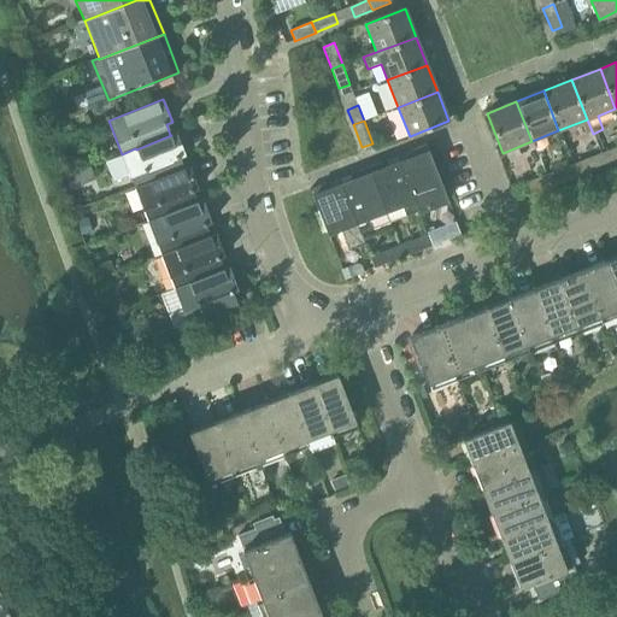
[(135,148),(122,154),(130,176),(135,188),(135,189),(184,170),(184,169),(180,158),(186,156),(176,133),(170,135),(171,135),(136,150),(135,148)]
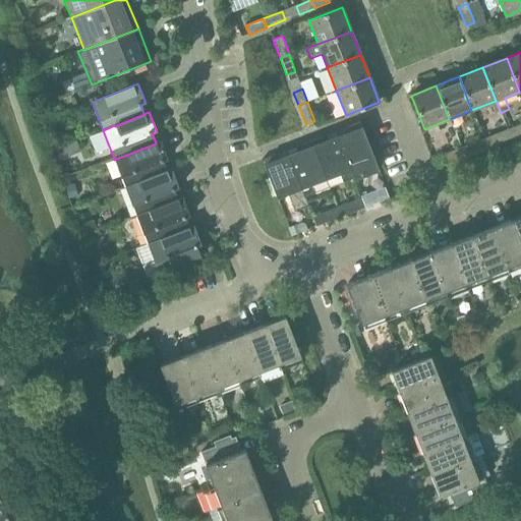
[(347,133),(338,137),(354,179),(363,176),(379,170),(360,123),(345,128),(347,133)]
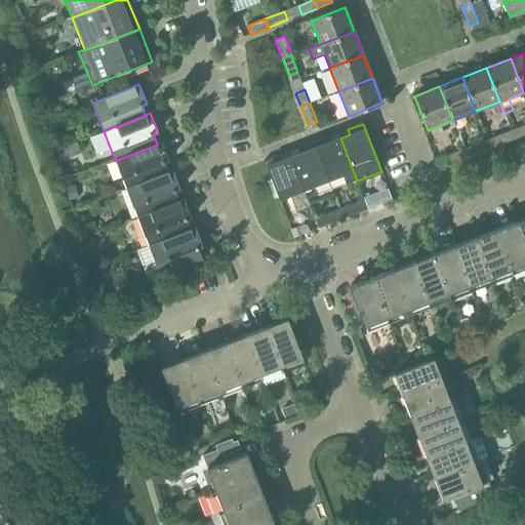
[(524,124),(512,130),(515,139),(524,134),(524,124)]
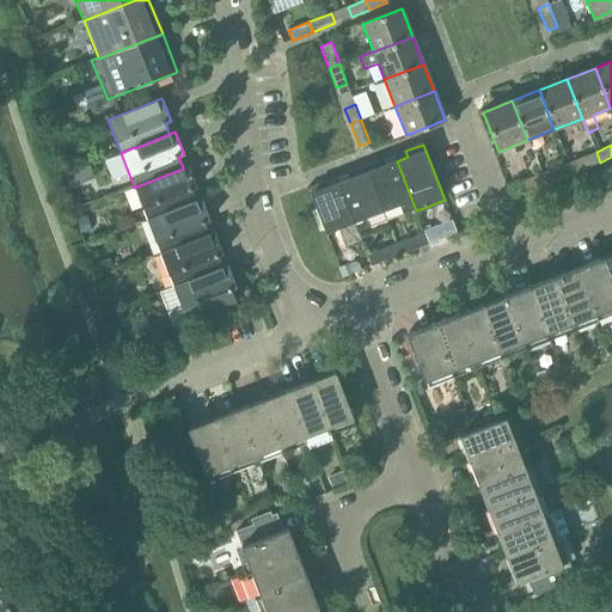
[(597,152),(577,159),(581,170),(600,163),(597,152)]
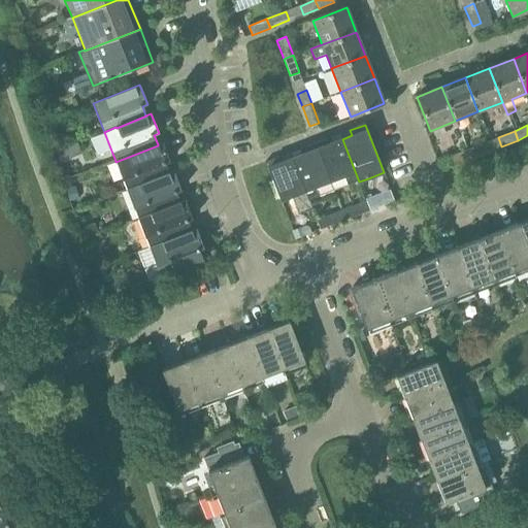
[(359,182),(342,139),(333,142),(331,137),(316,143),(330,182),(344,176),(348,186),(359,182)]
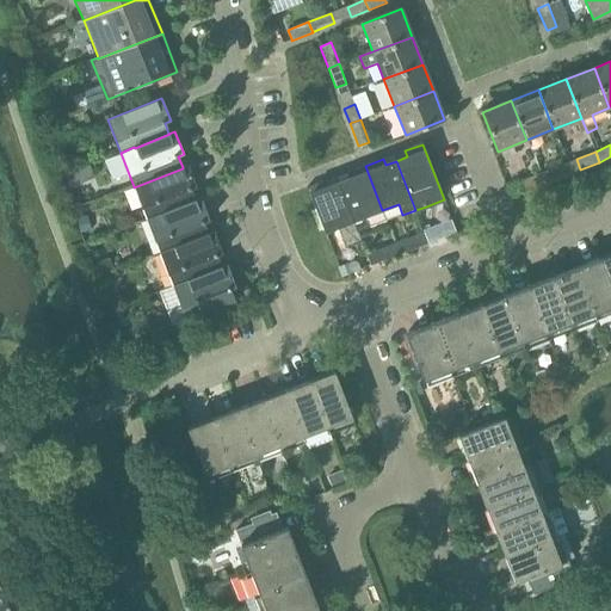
[(183,168),(134,187),(142,209),(147,220),(147,221),(195,202),(195,201),(191,190),(197,187),(189,166),(187,165),(183,167),(183,168)]
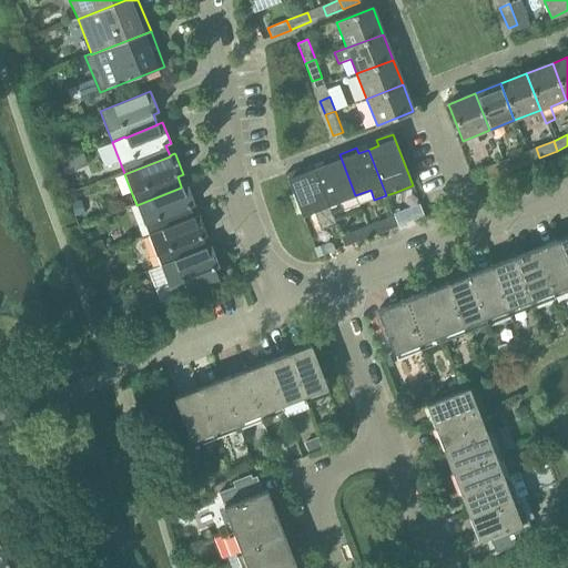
[(333,215),(334,215),(343,212),(340,201),(355,195),(340,154),(324,160),(325,166),(315,170),(333,215)]
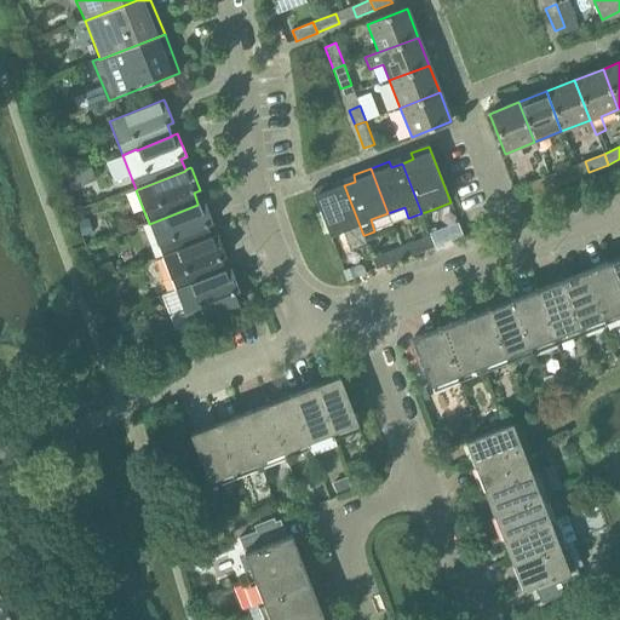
[(564,168),(547,176),(551,187),(569,179),(564,168)]
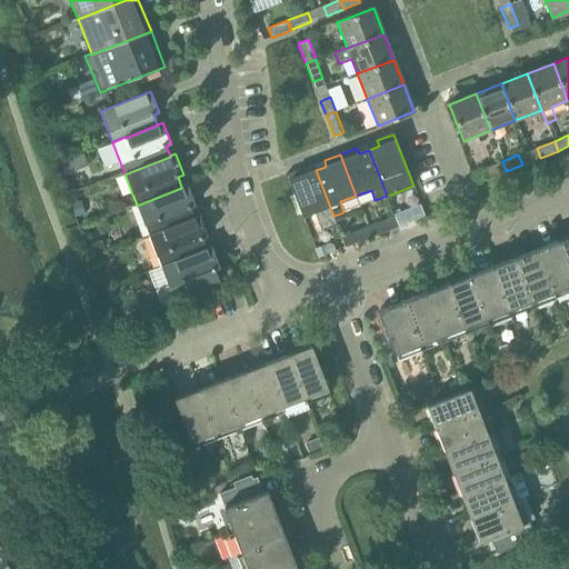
[(502,161),(482,169),(487,178),(506,171),(502,161)]
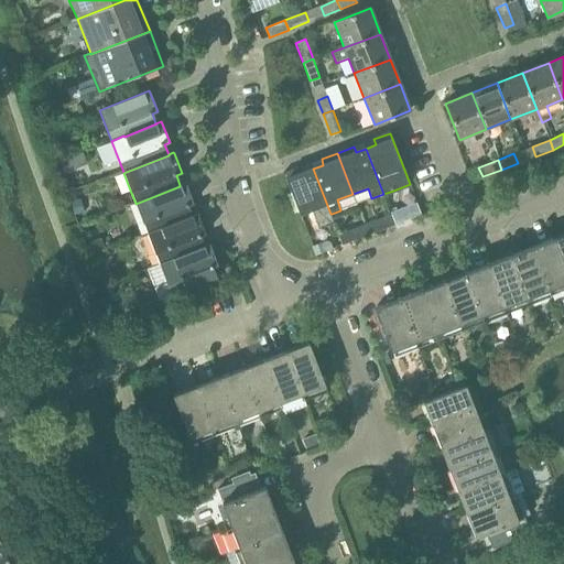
[(331,214),(313,169),(303,173),(301,167),(283,174),(299,214),(312,209),(321,229),(335,223),(332,214),(331,214)]
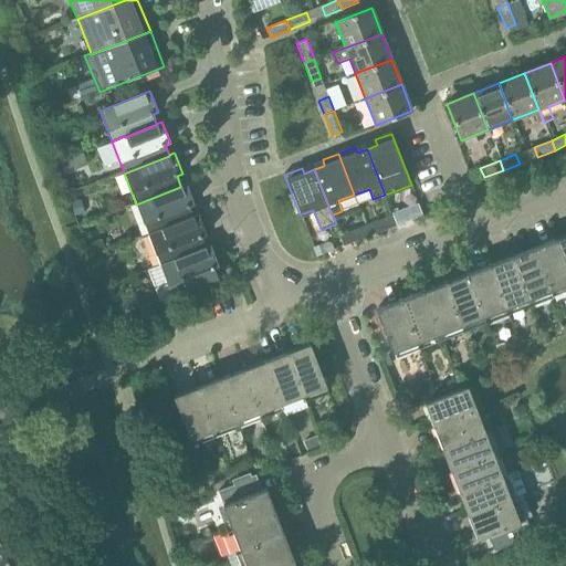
[(180,187),(136,205),(144,223),(148,234),(192,217),(189,207),(195,205),(186,185),(186,184),(180,186),(180,187)]
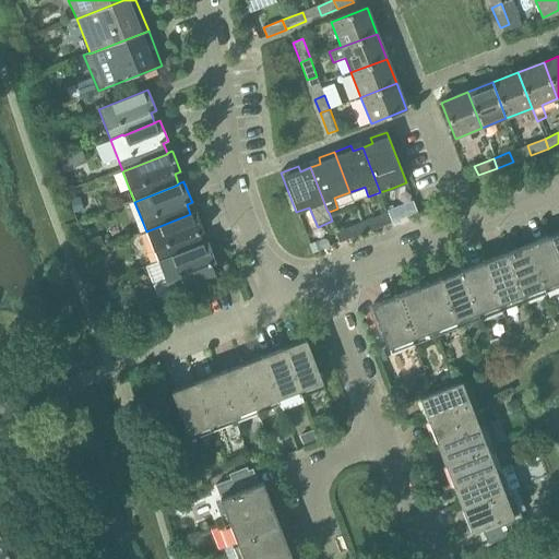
[(417,212),(414,202),(403,205),(406,215),(417,212)]
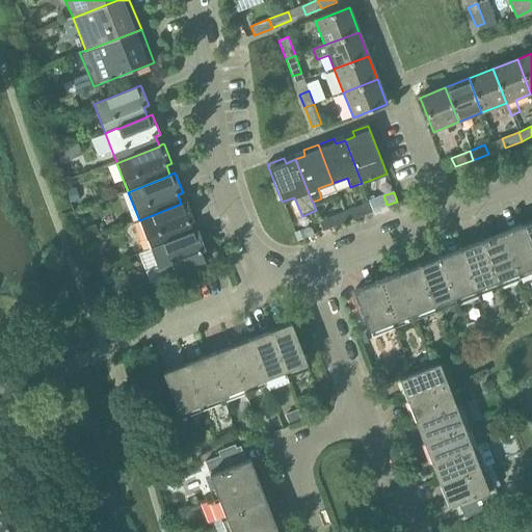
[(181,204),(139,220),(147,240),(150,248),(151,249),(193,233),(192,232),(189,223),(194,221),(186,202),(181,204)]
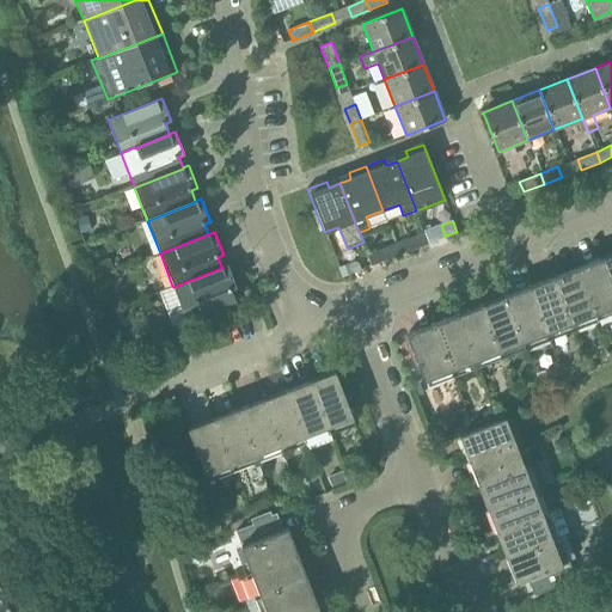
[(414,238),(396,245),(399,256),(418,249),(417,248),(414,238)]
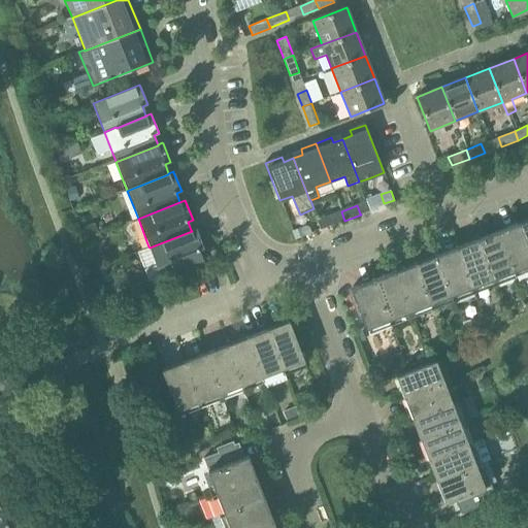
[(341,211),(328,217),(331,225),(332,226),(344,221),(341,211)]
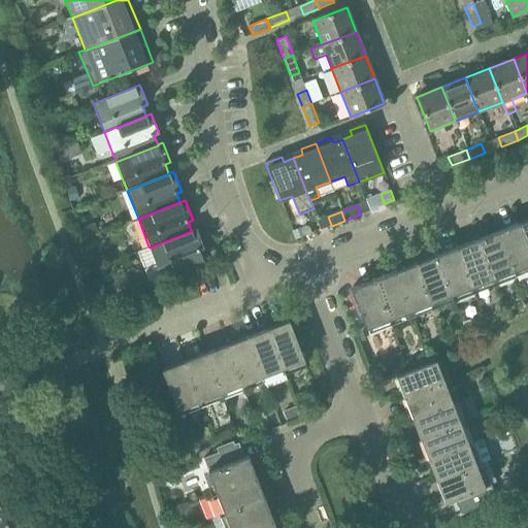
[(527,250),(527,221),(519,225),(527,250)]
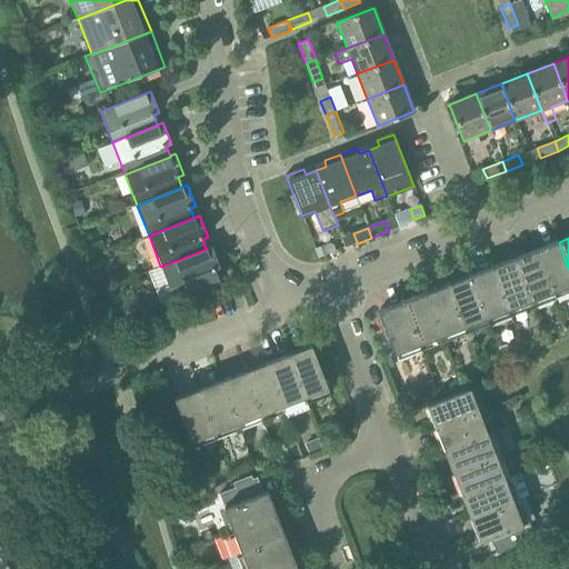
[(91,257),(106,250),(102,240),(88,247),(91,257)]
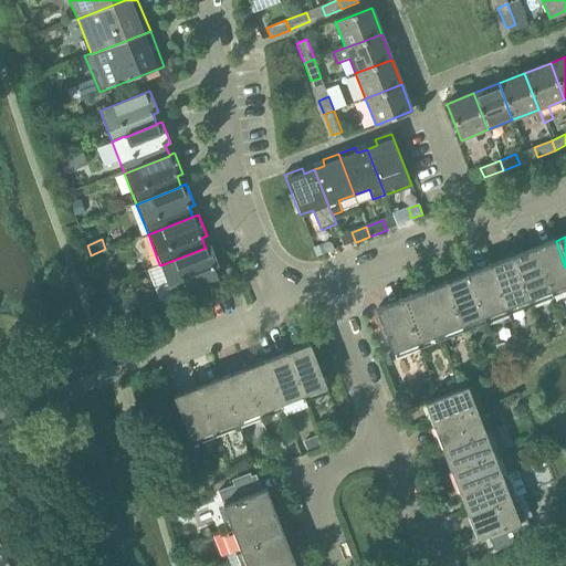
[(549,292),(565,285),(565,268),(556,241),(533,250),(549,292)]
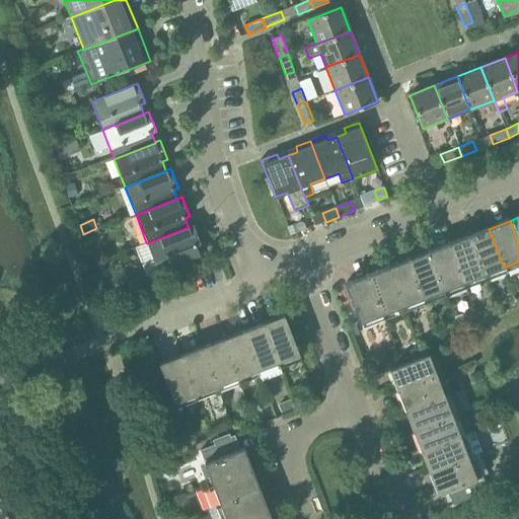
[(189,227),(147,243),(154,263),(156,268),(158,272),(170,268),(200,255),(196,246),(201,244),(193,225),(188,226),(189,227)]
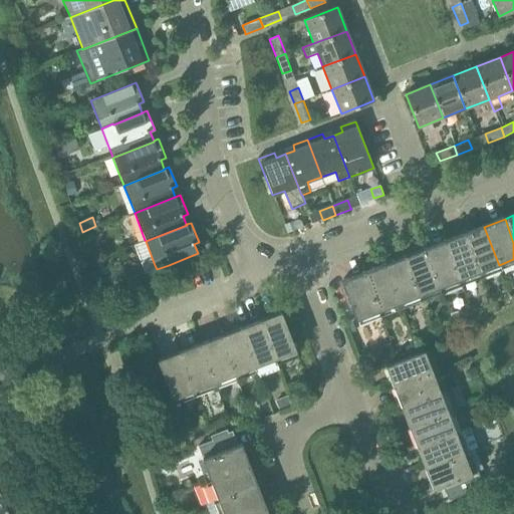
[(479,273),(499,265),(484,227),(464,234),(479,273)]
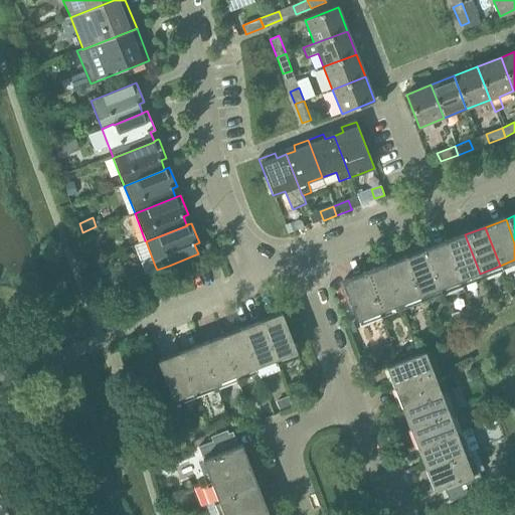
[(460,281),(480,274),(465,234),(445,242),(460,281)]
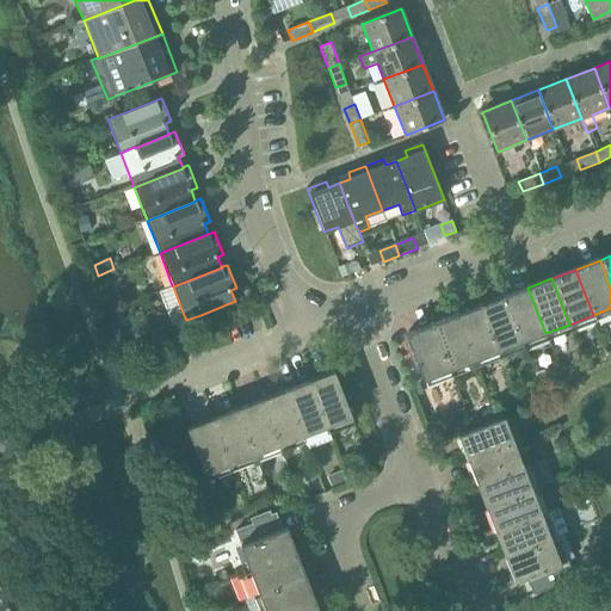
[(522,343),(545,333),(528,288),(504,297),(522,343)]
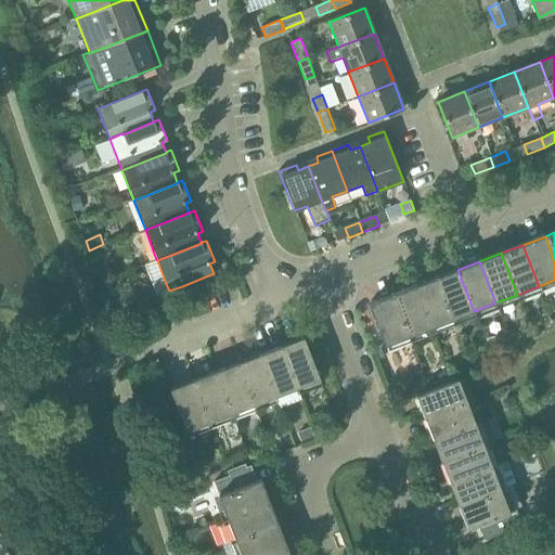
[(451,320),(474,311),(457,270),(436,279),(451,320)]
